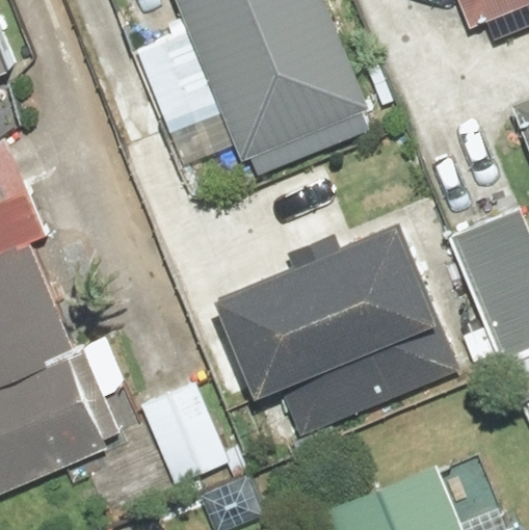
[(173,0),(185,28),(136,48),(169,129),(217,109),(239,161),(249,156),(258,176),(372,129),(318,0),(173,0)]
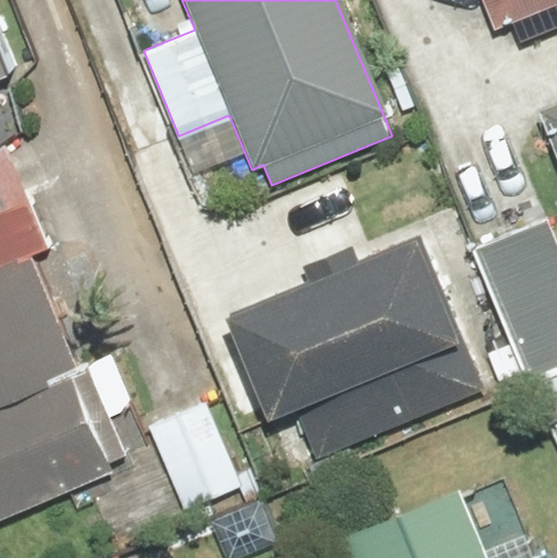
[(484,0),(497,31),(556,6),(556,0),(484,0)]
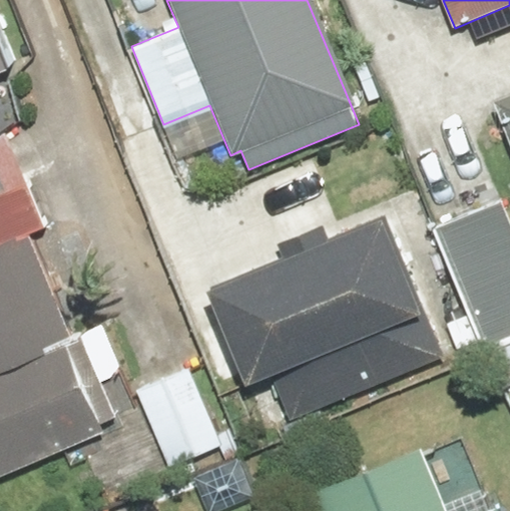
[(509,93),(491,101),(509,148),(509,93)]
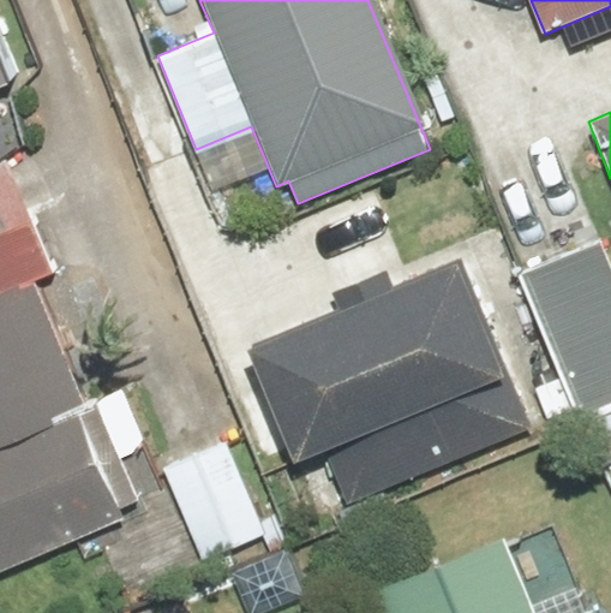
[(0,569),(119,522),(24,285),(51,274),(7,166),(0,168),(0,569)]
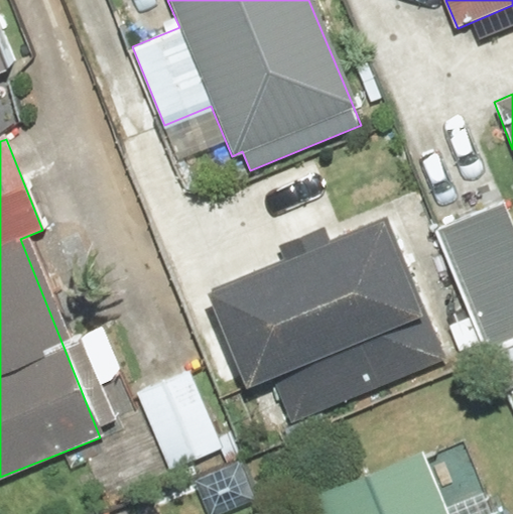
[(512,220),(505,202),(433,233),(487,354),(512,342),(512,220)]
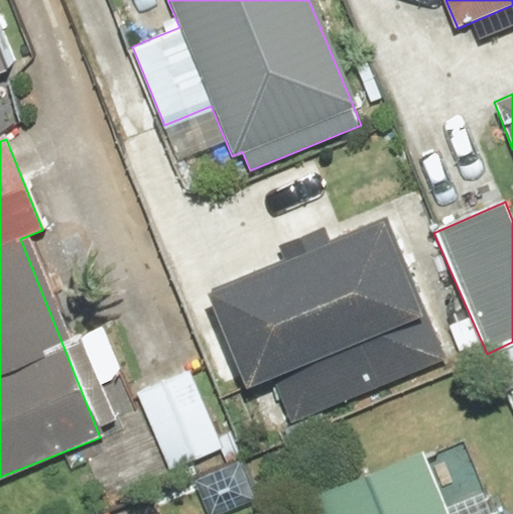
[(380,222),(327,245),(321,231),(284,246),(290,260),(206,295),(246,391),(270,381),(286,420),(436,358),(380,222)]
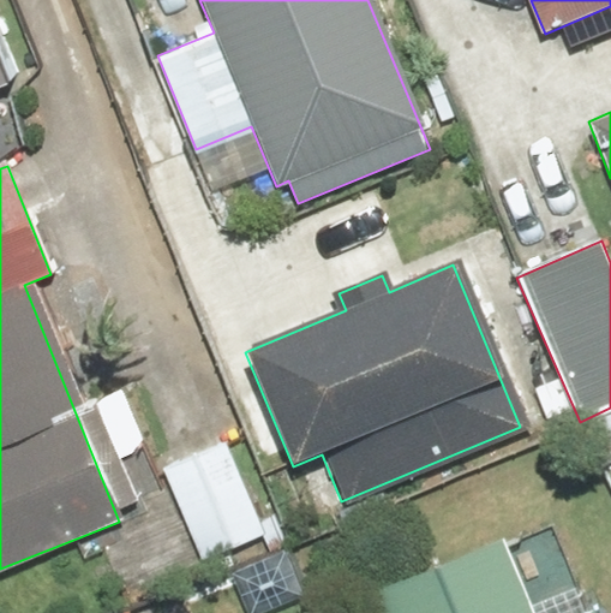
[(265,533),(226,442),(162,470),(203,561),(265,533)]
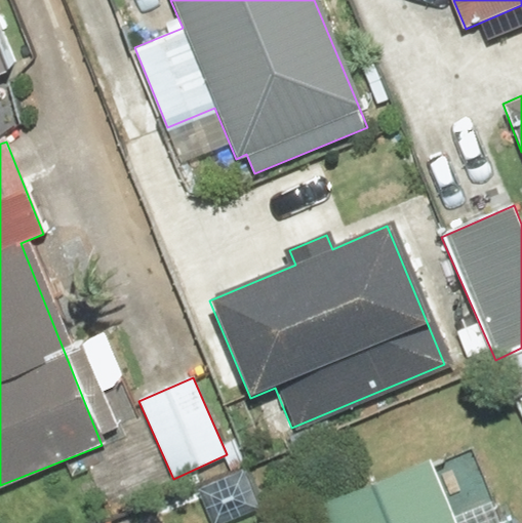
[(429,459),(318,505),(325,522),(504,522),(495,501),(453,519),(429,459)]
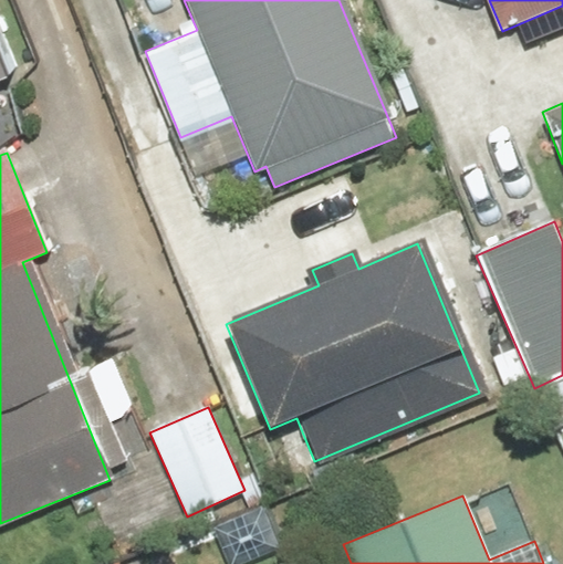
All buildings are outlined.
